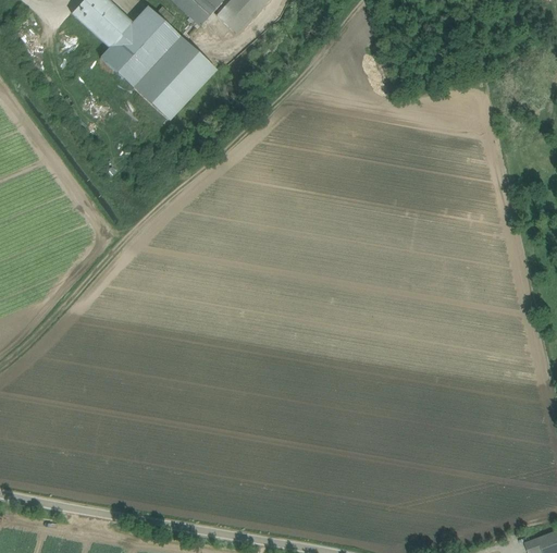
[(81,0),(71,11),(109,45),(133,19),(112,0),(81,0)]
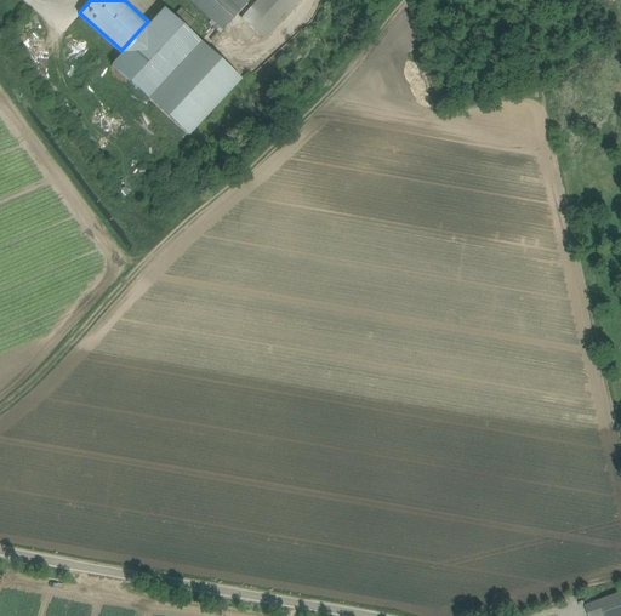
[(195,0),(223,26),(245,0),(195,0)]
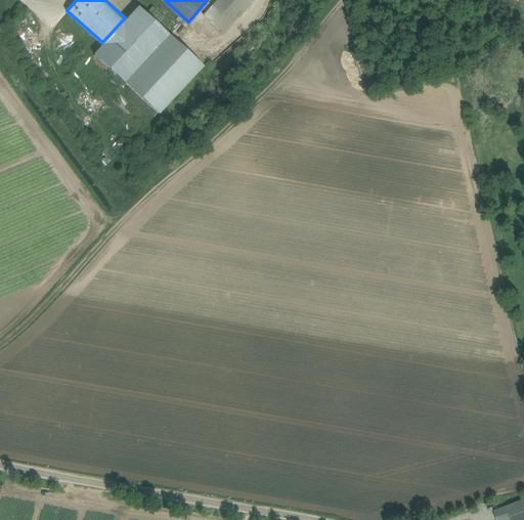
[(224,29),(250,0),(214,0),(204,11),(224,29)]
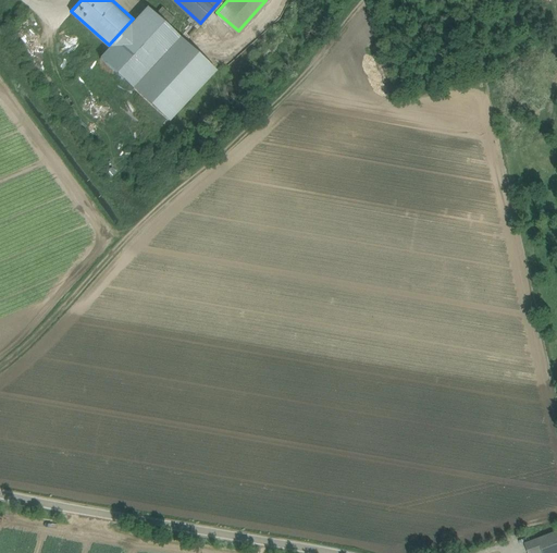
[(156,11),(169,22),(175,15),(162,3),(156,11)]
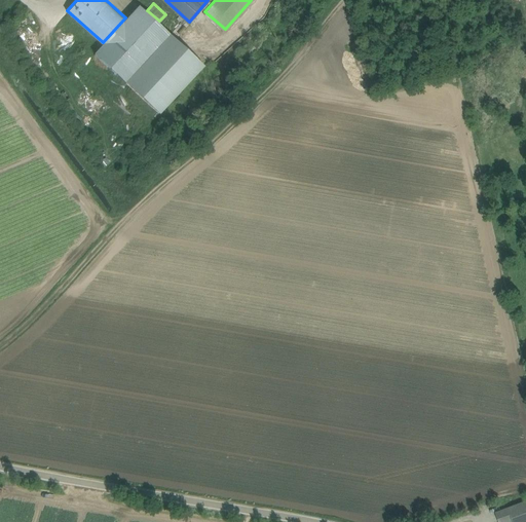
[(160,114),(205,66),(140,5),(96,52),(160,114)]
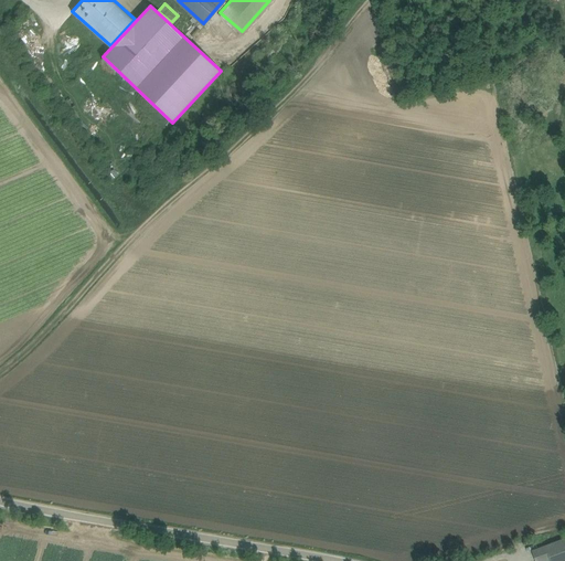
[(552,560),(564,560),(564,535),(532,547),(536,560),(542,560),(551,558),(552,560)]
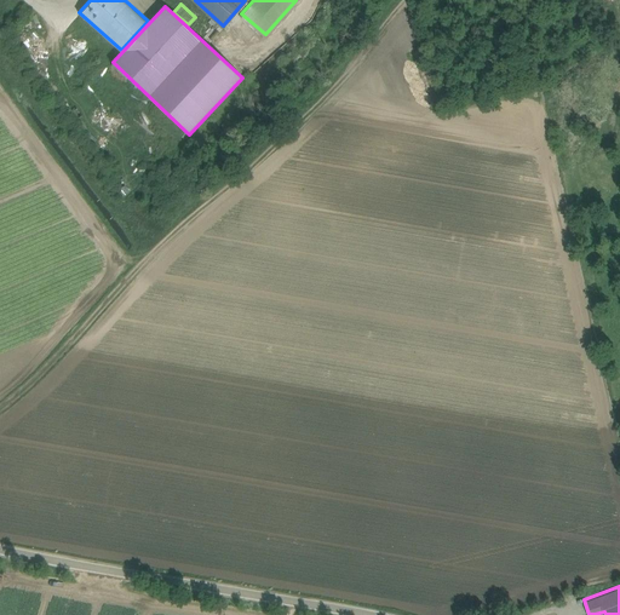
All buildings are outlined.
